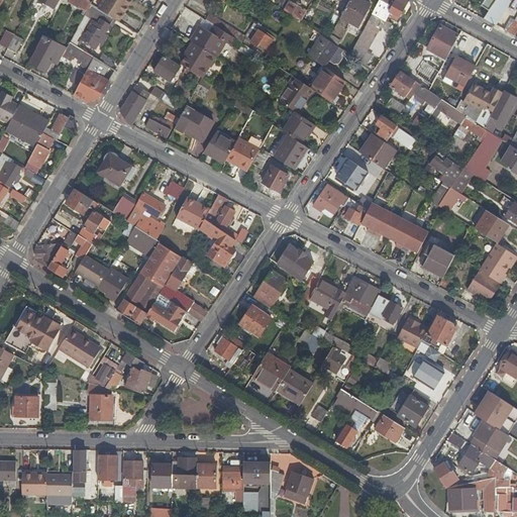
[(38,0),(57,10),(61,3),(62,0),(38,0)]
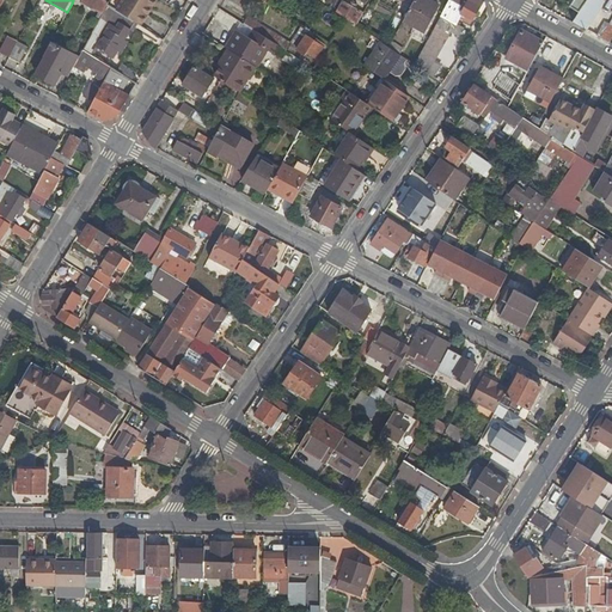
[(109,1),(106,0),(73,0),(72,4),(75,6),(78,4),(79,5),(81,1),(102,13),(109,1)]
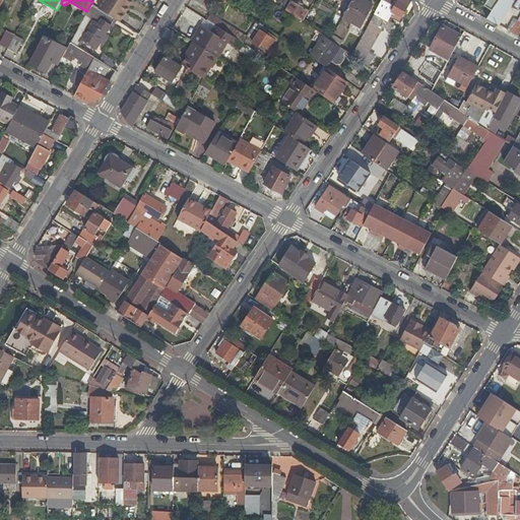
[(103,0),(100,6),(120,18),(126,9),(124,8),(129,0),(103,0)]
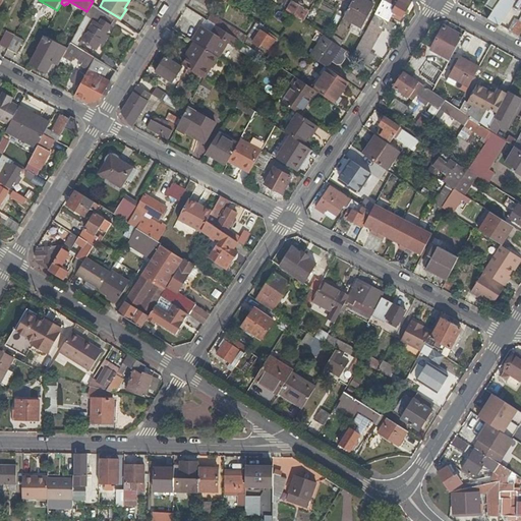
[(371,3),(364,0),(350,0),(341,18),(358,27),(371,3)]
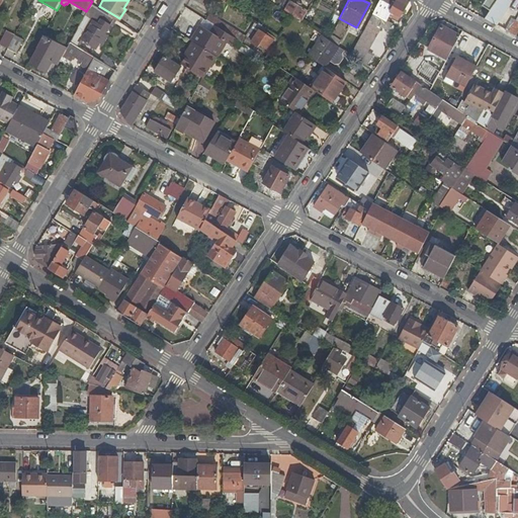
[(406,0),(377,0),(349,55),(365,65),(370,55),(366,53),(378,28),(381,30),(382,27),(385,28),(389,21),(384,19),(389,11),(399,16),(407,0),(406,0)]
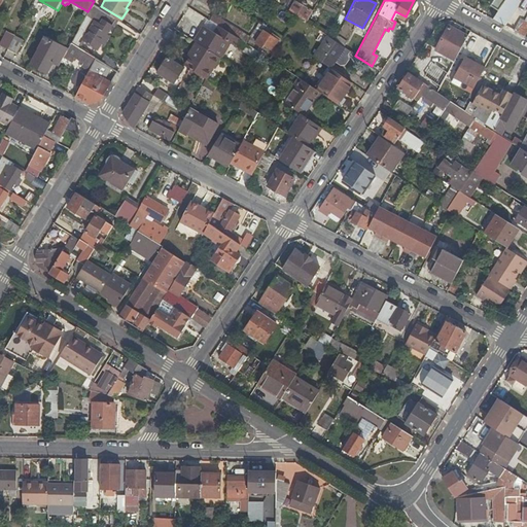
[(491,0),(489,4),(496,9),(502,0),(491,0)]
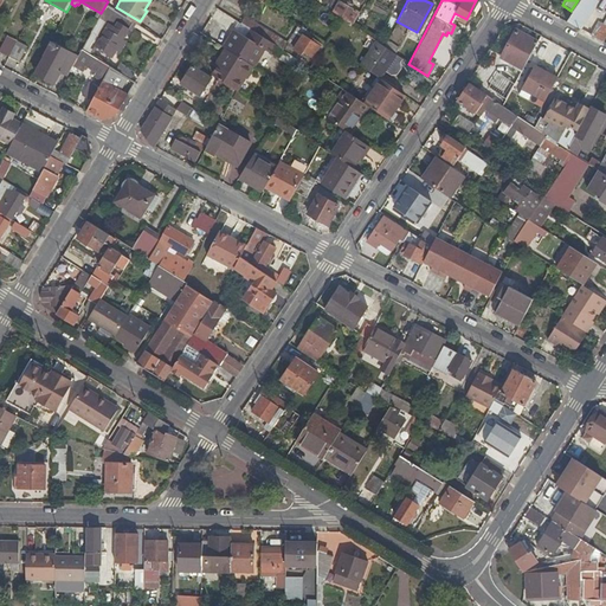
[(605,0),(578,0),(571,11),(563,20),(578,27),(597,0),(605,0),(605,14),(594,37),(603,42),(605,33),(605,0)]
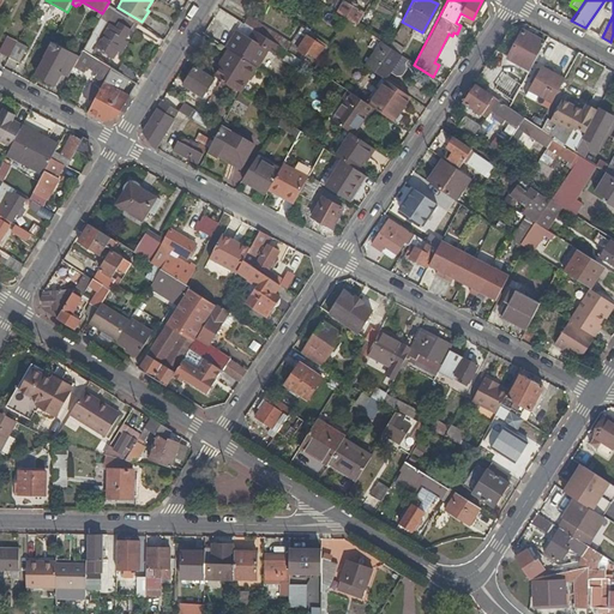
[(344,18),(354,24),(360,13),(354,8),(356,5),(350,1),(348,5),(343,1),(336,12),(344,18)]
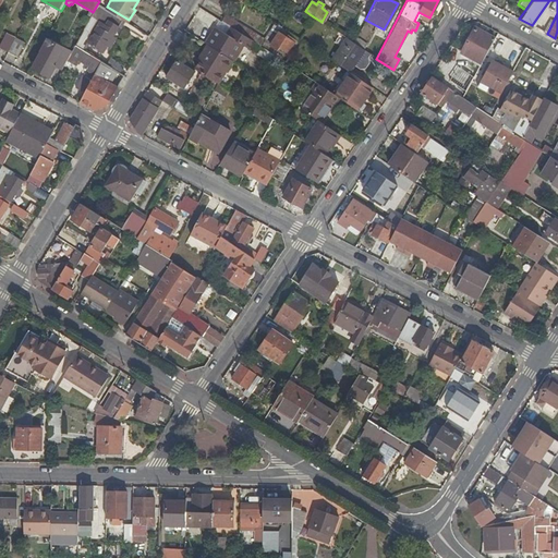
[(225,14),(219,22),(233,31),(252,44),(257,47),(263,39),(225,14)]
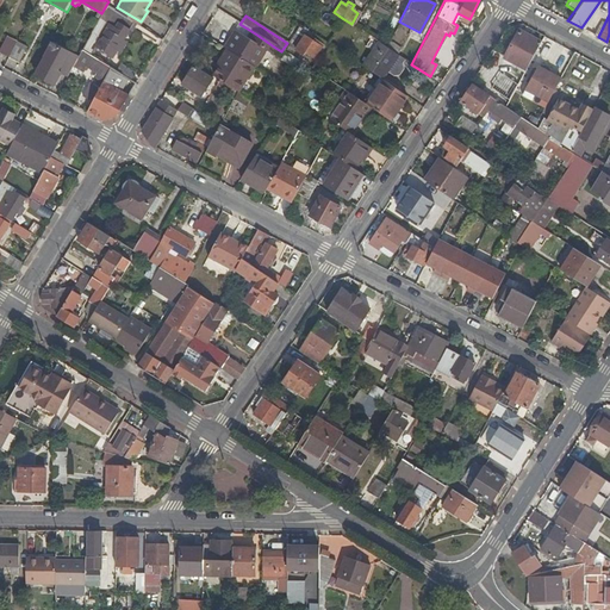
[(95,44),(113,55),(130,27),(119,22),(117,26),(110,22),(95,44)]
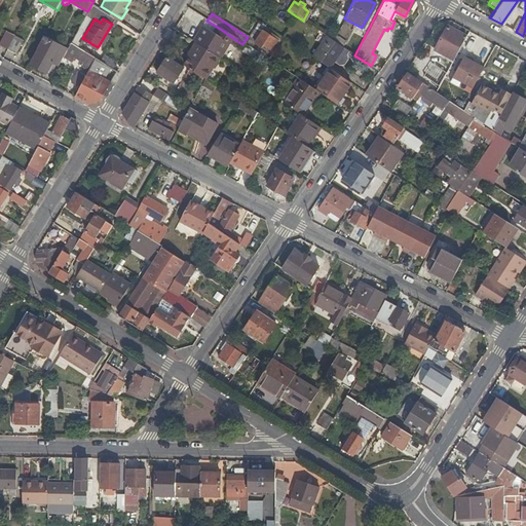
[(435,48),(453,59),(465,37),(446,26),(435,48)]
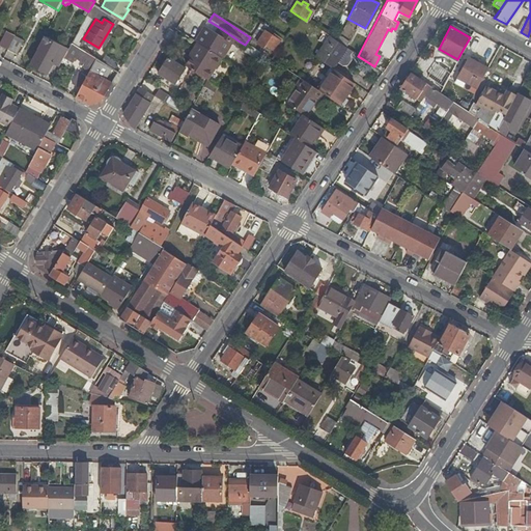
[(80,27),(73,42),(78,46),(86,30),(80,27)]
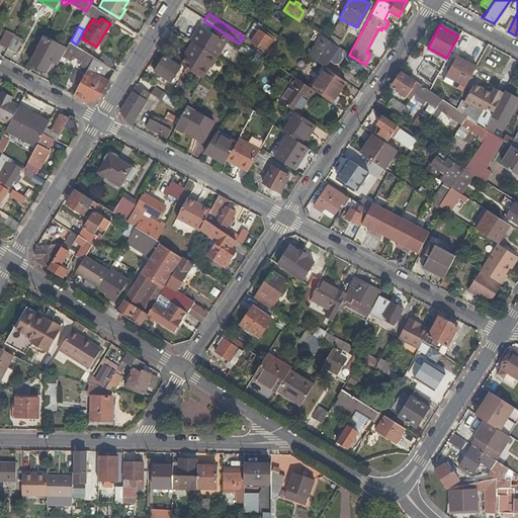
[(199,26),(189,41),(190,41),(211,56),(216,59),(225,44),(230,48),(234,40),(217,28),(212,35),(199,26)]
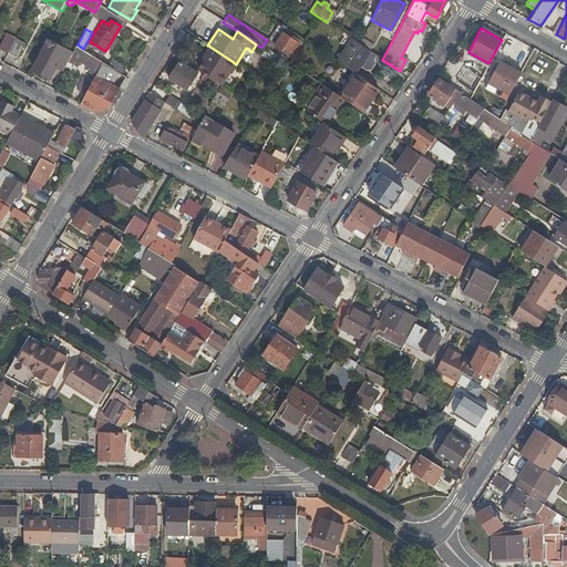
[(298,43),(280,32),(271,45),(280,51),(282,49),(291,54),(298,43)]
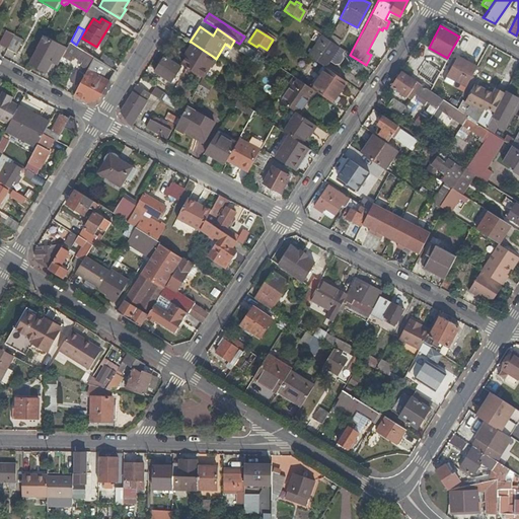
[(458,47),(473,54),(480,41),(465,32),(458,47)]
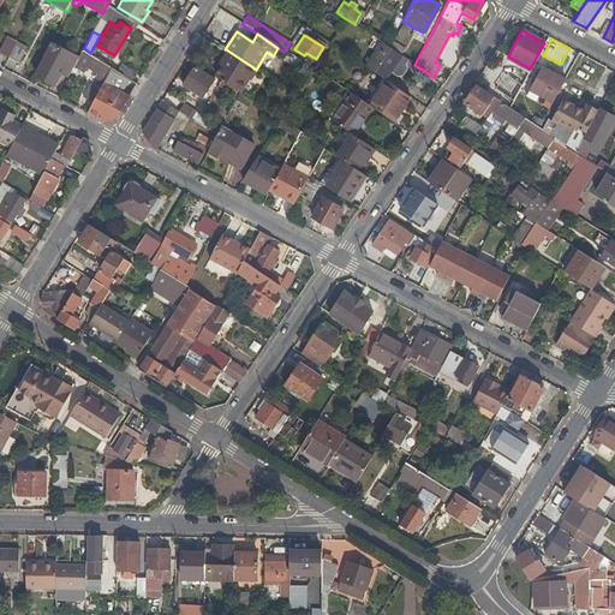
[(17,41),(9,57),(18,63),(27,46),(17,41)]
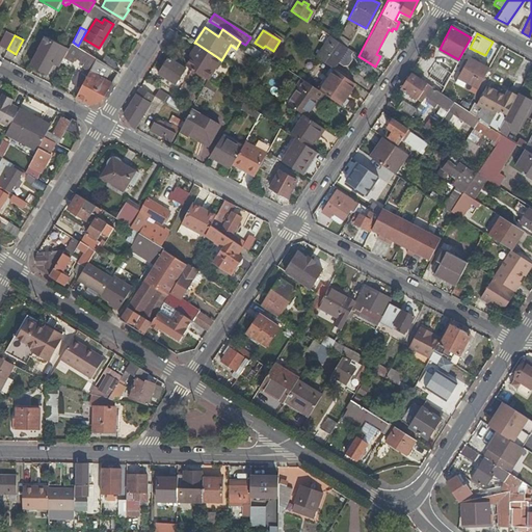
[(40,49),(31,64),(47,73),(53,61),(59,65),(67,52),(69,49),(45,36),(38,49),(40,49)]
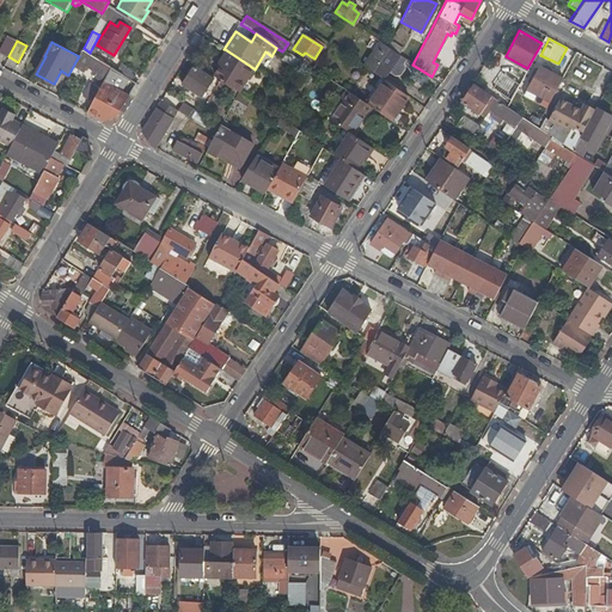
[(378,42),(361,67),(381,80),(386,72),(393,77),(398,77),(403,68),(402,65),(396,60),(398,55),(386,47),(378,42)]
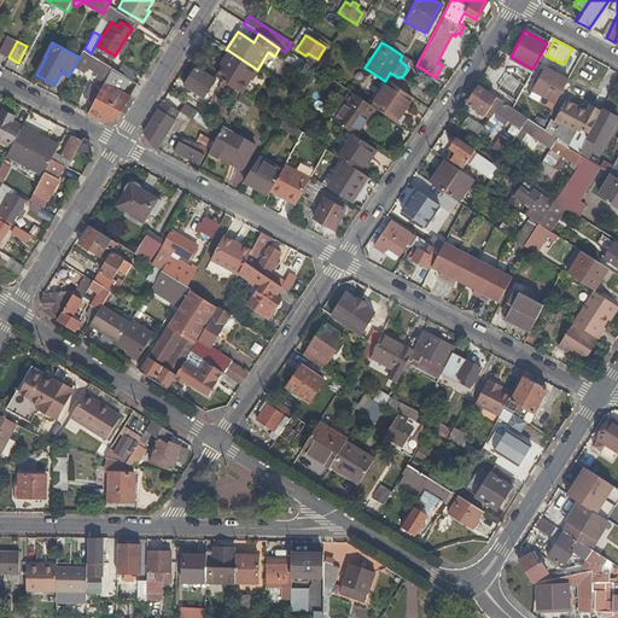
[(91,53),(85,48),(80,57),(77,60),(89,69),(92,65),(97,69),(93,74),(100,79),(105,82),(114,69),(91,53)]
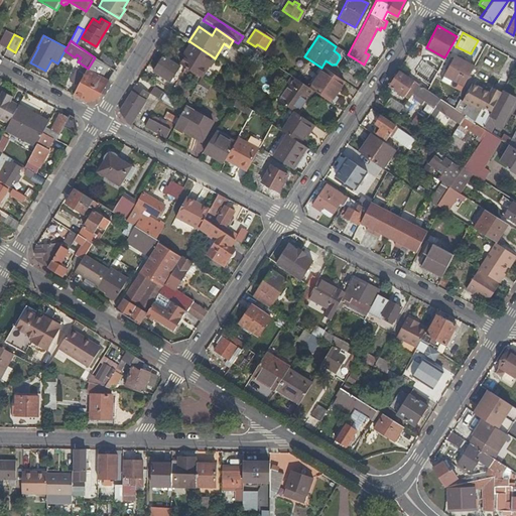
[(211,55),(189,41),(184,49),(186,50),(177,65),(199,79),(205,69),(204,68),(211,55)]
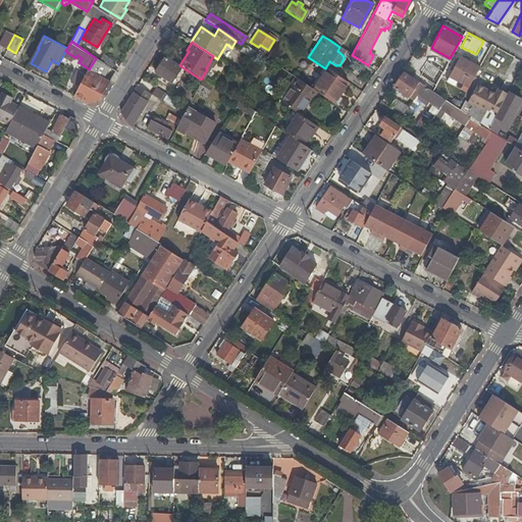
[(269,53),(265,60),(269,63),(279,69),(283,62),(269,53)]
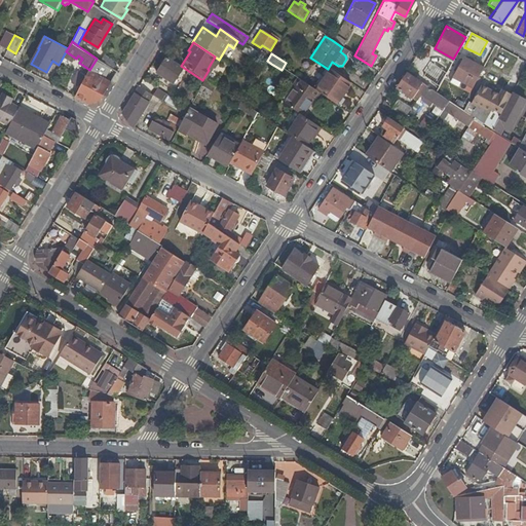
[(105,54),(101,61),(111,68),(116,62),(105,54)]
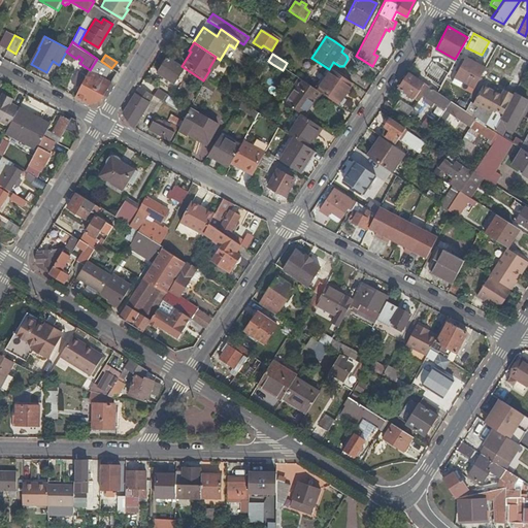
[(454,75),(474,86),(481,75),(485,67),(465,56),(454,75)]
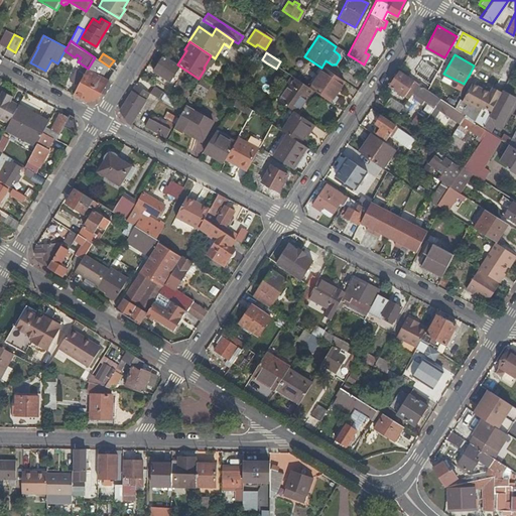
[(178,67),(162,56),(152,73),(168,83),(178,67)]
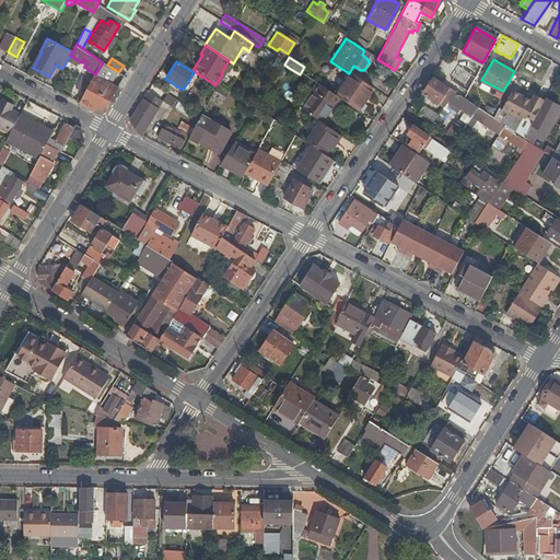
[(105,105),(124,76),(118,72),(107,65),(103,62),(95,74),(92,81),(84,93),(79,102),(92,108),(105,105)]
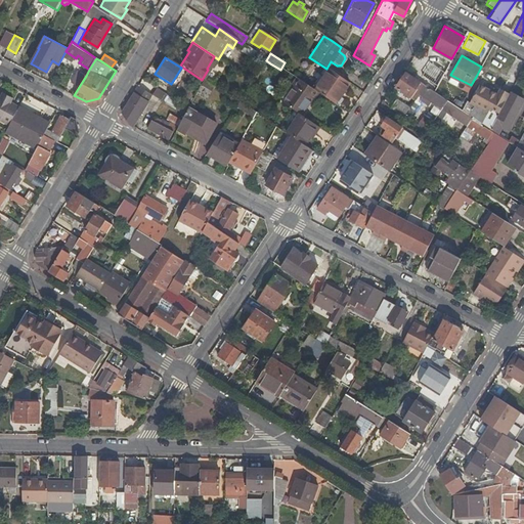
[(419,72),(440,83),(446,70),(425,59),(419,72)]
